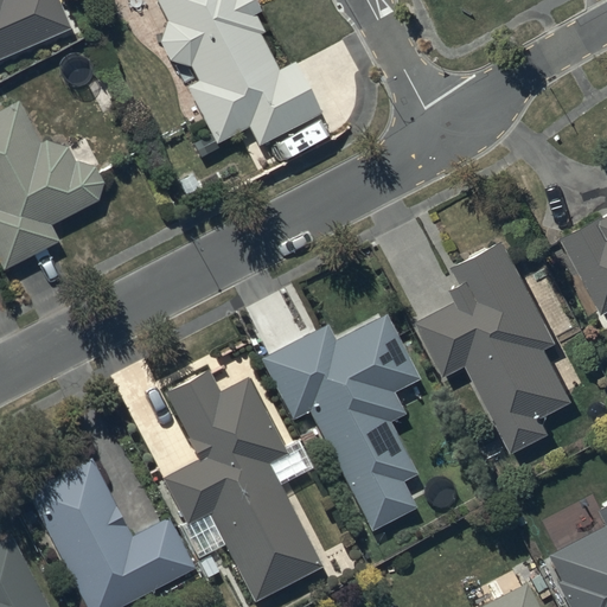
[(0,0),(0,59),(71,31),(58,0),(0,0)]
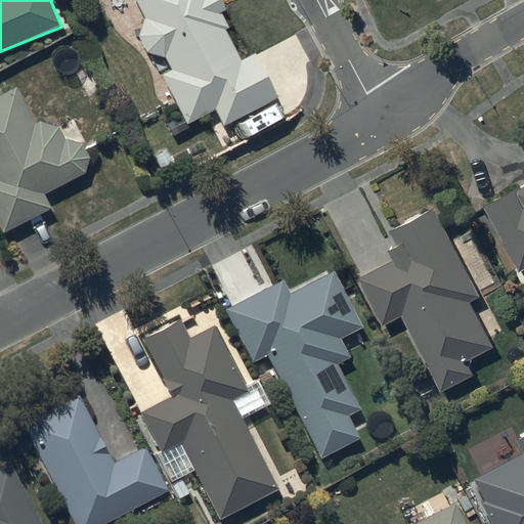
[(133,0),(142,19),(141,20),(141,22),(140,24),(139,25),(138,27),(138,28),(137,29),(137,31),(137,33),(137,34),(137,36),(137,37),(137,39),(137,40),(138,42),(138,43),(139,45),(140,46),(140,47),(141,49),(142,50),(143,51),(144,52),(146,53),(147,54),(148,55),(150,55),(151,56),(154,57),(155,57),(157,57),(158,58),(160,58),(161,58),(163,58),(169,71),(161,75),(185,125),(214,112),(221,126),(275,100),(254,55),(241,61),(225,31),(228,29),(220,13),(224,11),(223,7),(225,6),(222,0),(133,0)]
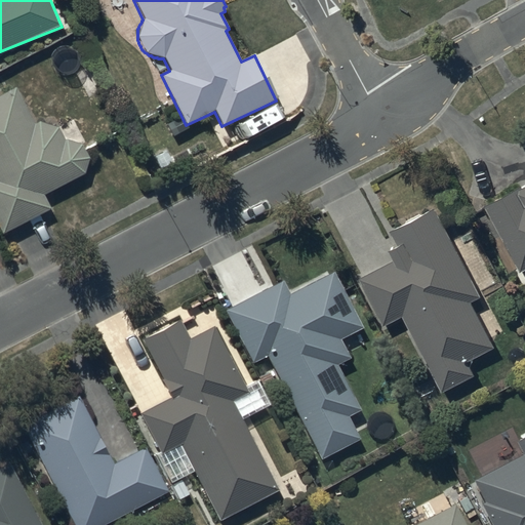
[(64,139),(58,128),(38,121),(34,123),(15,87),(0,94),(0,230),(2,234),(50,208),(44,196),(84,175),(88,159),(82,147),(64,139)]
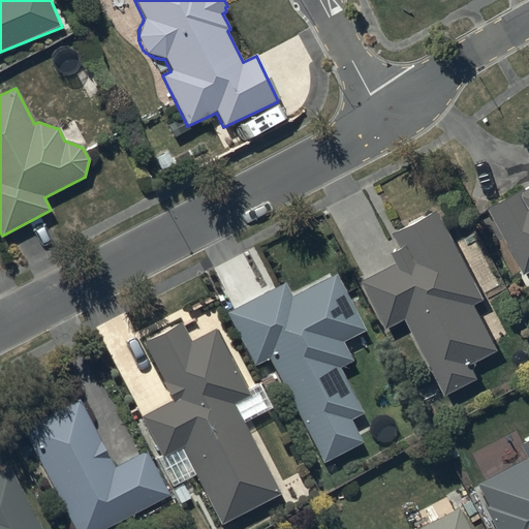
[(528,192),(495,210),(527,271),(528,269),(528,192)]
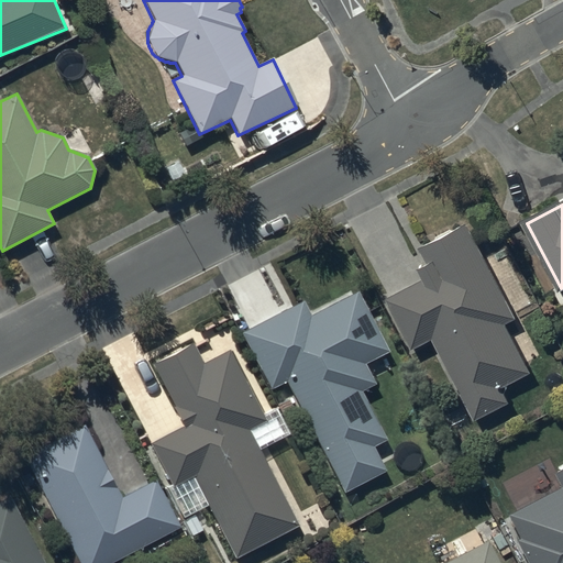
[(423,283),(389,299),(414,350),(433,340),(474,423),(514,405),(506,387),(531,375),(506,322),(516,318),(468,222),(419,246),(429,265),(418,271),(423,283)]
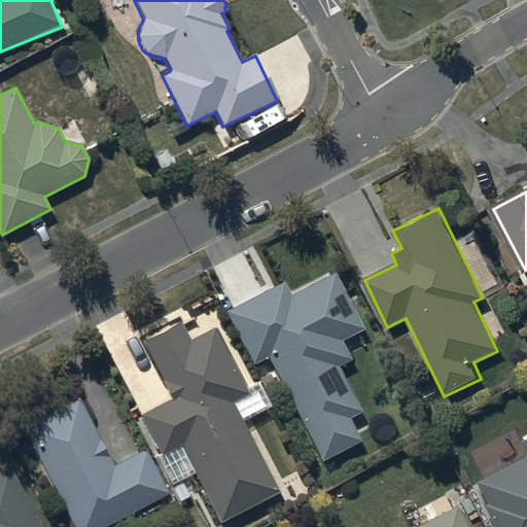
[(281,283),(226,312),(254,364),(268,357),(322,462),(361,442),(348,416),(361,409),(339,365),(351,359),(341,341),(363,329),(334,274),(289,297),(281,283)]
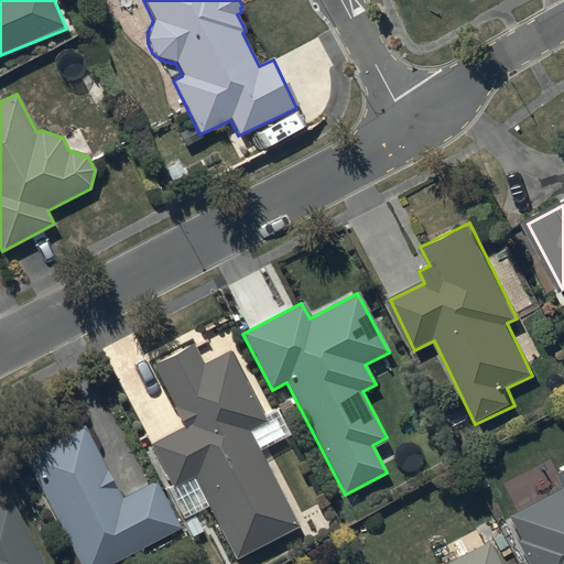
[(194,346),(153,366),(185,429),(151,445),(173,489),(195,478),(236,560),(299,529),(251,432),(267,424),(231,353),(204,367),(194,346)]
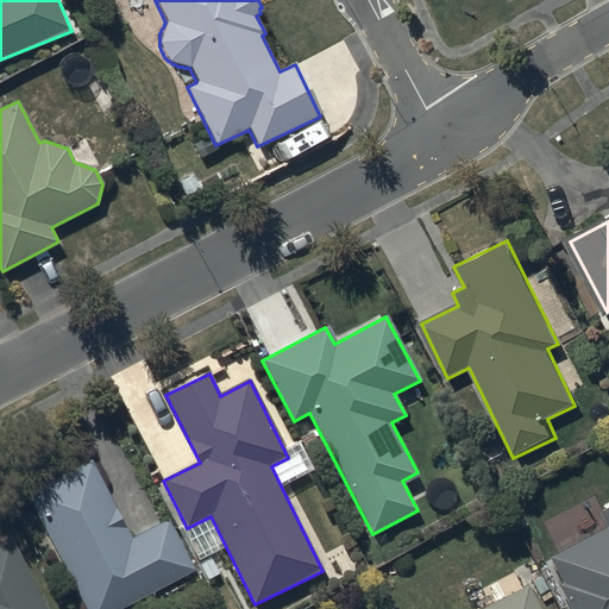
[(88,462),(25,495),(83,608),(124,608),(198,572),(170,519),(129,540),(88,462)]
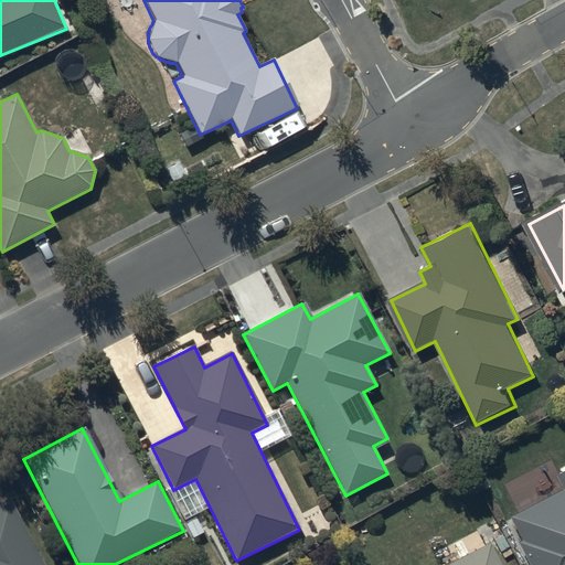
[(563,490),(507,516),(530,564),(564,564),(564,469),(555,475),(563,490)]
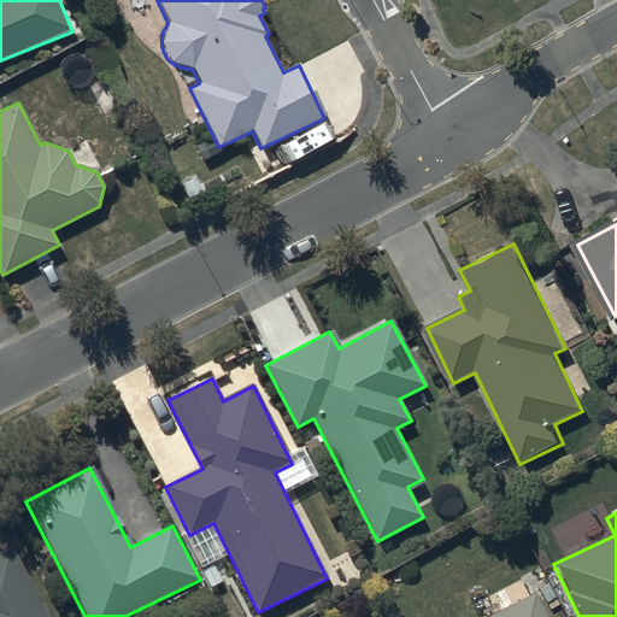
[(545,616),(534,594),(489,616),(545,616)]
